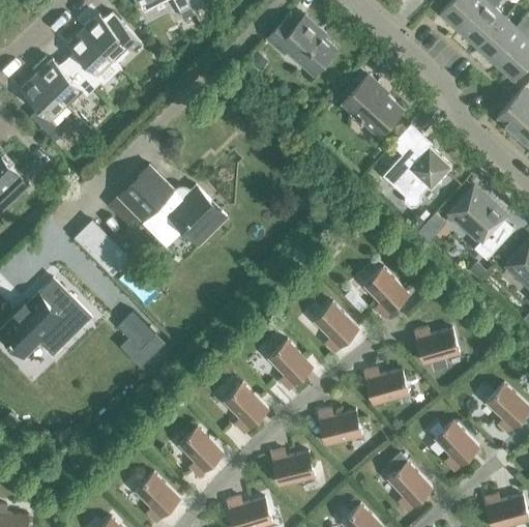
[(192,7),(187,0),(136,0),(139,5),(148,0),(171,0),(179,13),(192,7)]
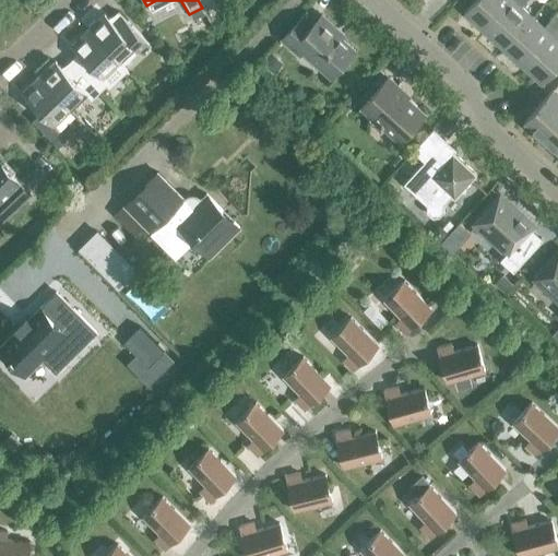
[(198,0),(202,8),(209,22),(215,19),(205,0),(198,0)]
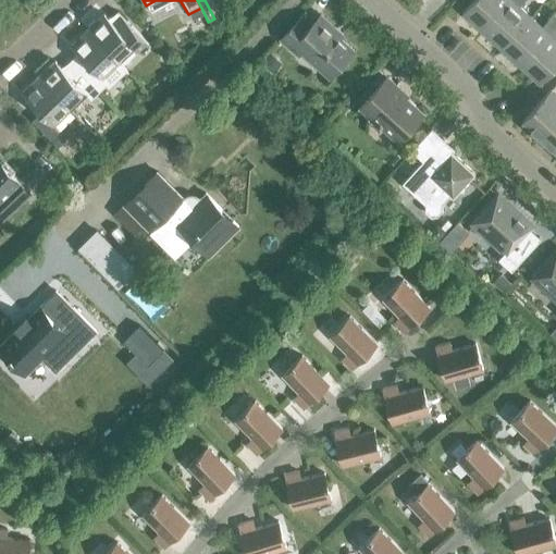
[(482,34),(511,0),(476,0),(461,15),(482,34)]
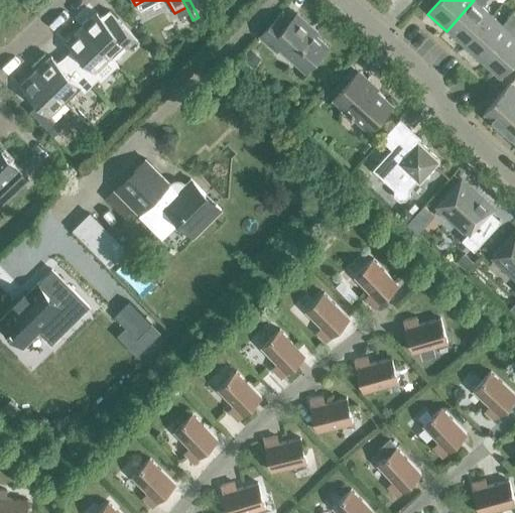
[(464,47),(491,17),(481,8),(487,0),(474,0),(446,31),(464,47)]
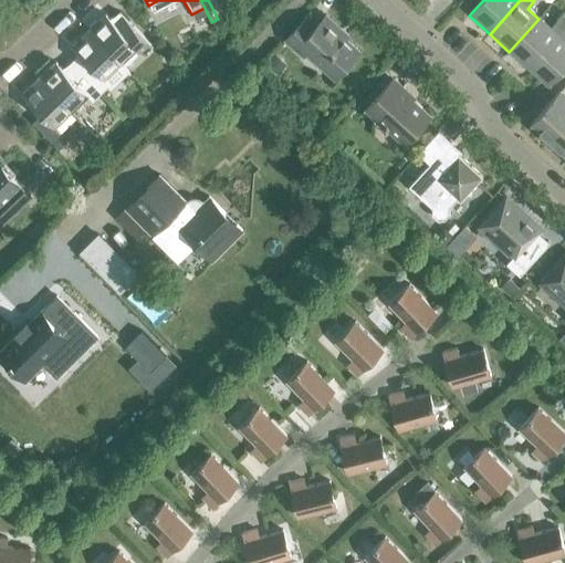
[(529,70),(564,29),(564,18),(563,16),(550,30),(539,19),(509,52),(529,70)]
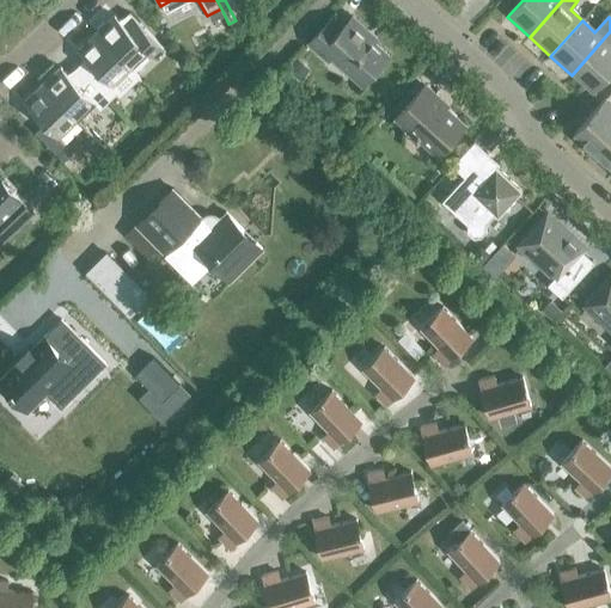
[(97,37),(130,73),(150,55),(154,61),(164,51),(144,31),(135,40),(116,19),(97,37)]
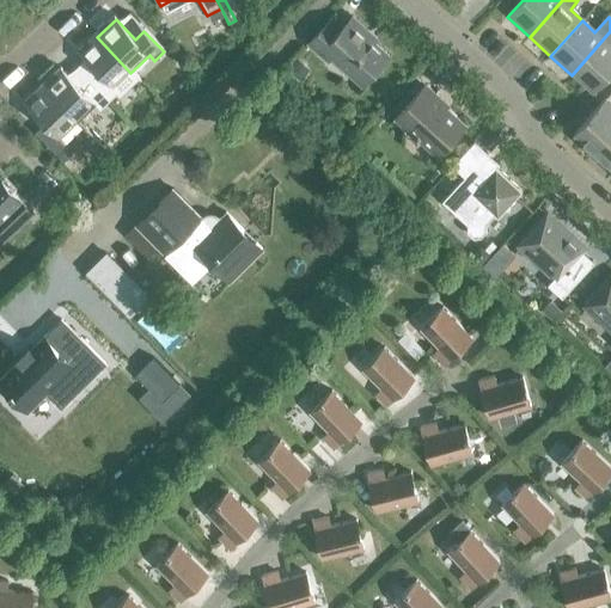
[(365,37),(367,35),(352,20),(341,32),(330,23),(309,45),(328,62),(331,59),(362,86),(371,77),(379,77),(379,68),(388,57),(365,37)]
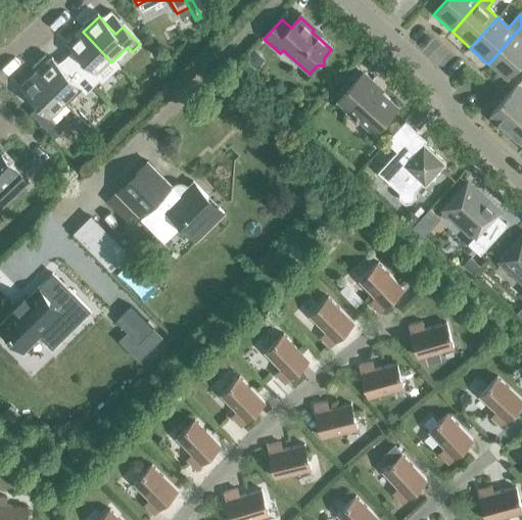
[(521,27),(488,64),(507,81),(521,63),(521,27)]
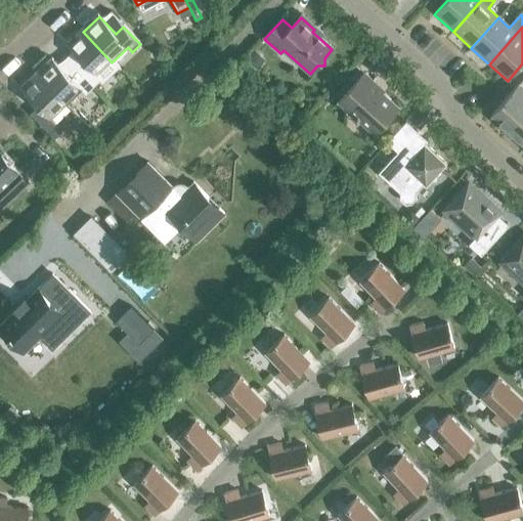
[(97,77),(112,62),(83,32),(68,46),(85,63),(77,71),(94,89),(101,82),(97,77)]
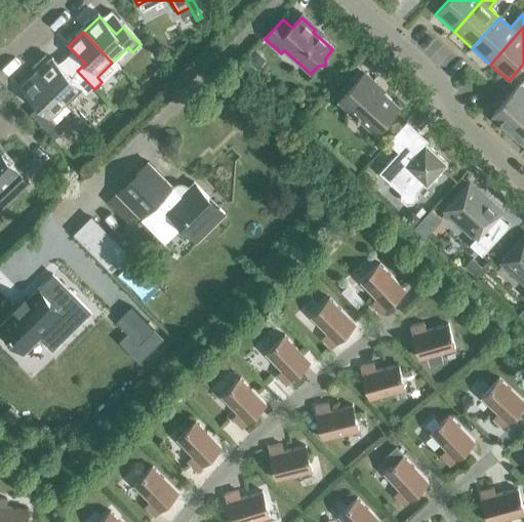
[(94,89),(77,71),(70,78),(53,61),(37,76),(66,107),(82,91),(86,96),(94,89)]
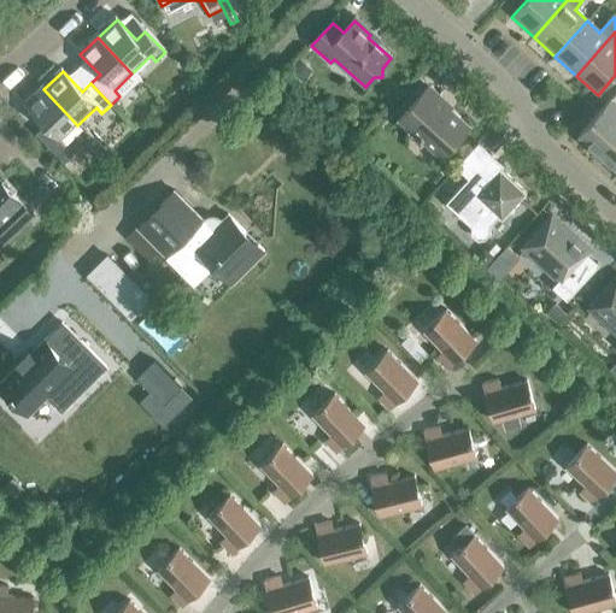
[(411,133),(440,159),(469,128),(440,101),(441,99),(429,88),(394,125),(408,136),(411,133)]
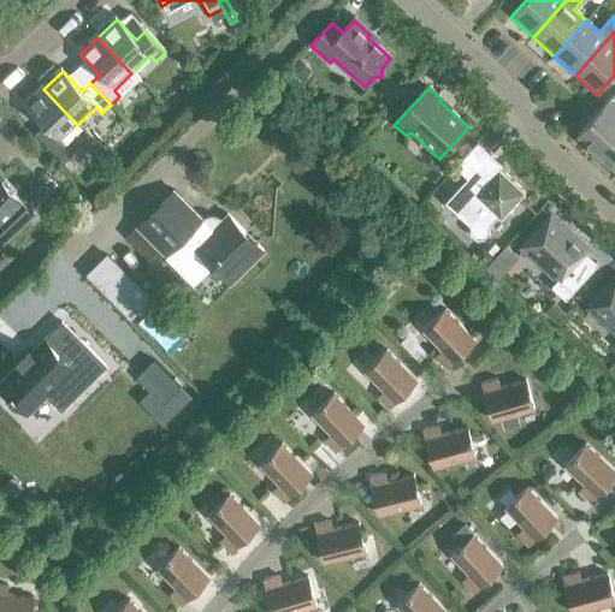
[(59,142),(77,125),(43,89),(25,107),(45,128),(35,136),(55,156),(65,148),(59,142)]
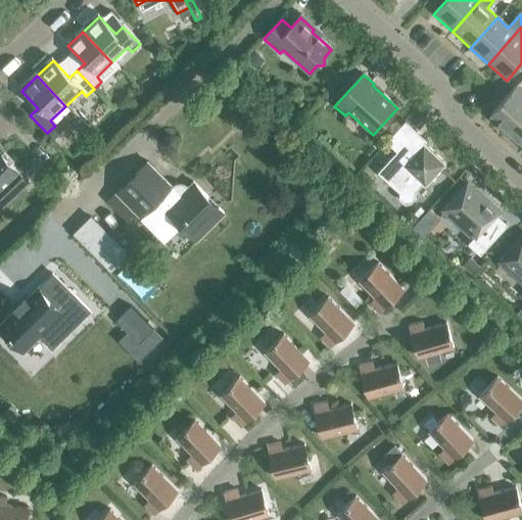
[(508,132),(521,115),(521,90),(517,86),(489,115),(508,132)]
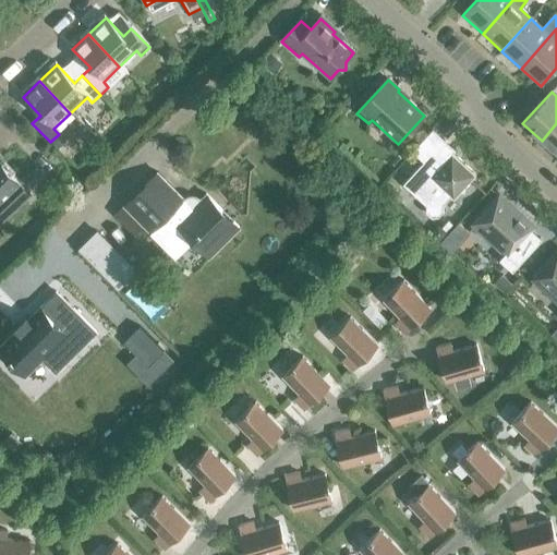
[(556,155),(556,123),(542,141),(556,155)]
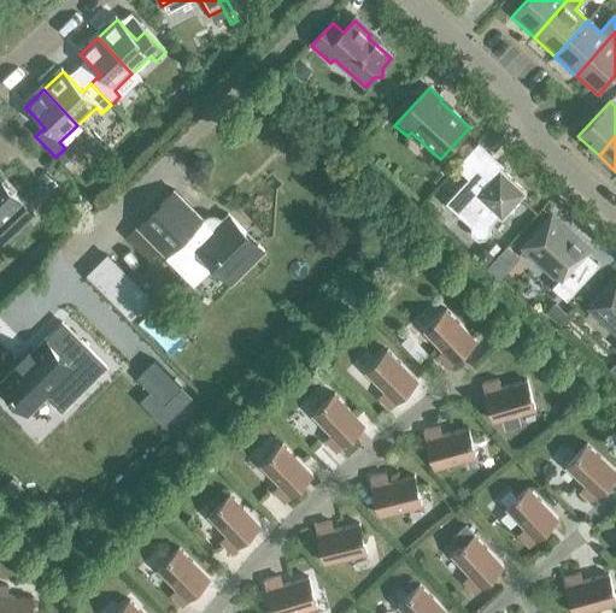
[(496,168),(493,169),(486,163),(491,158),(477,146),(455,169),(468,181),(445,206),(470,229),(471,237),(476,242),(485,242),(490,236),(490,229),(498,219),(502,222),(508,214),(512,214),(512,210),(526,195),(496,168)]
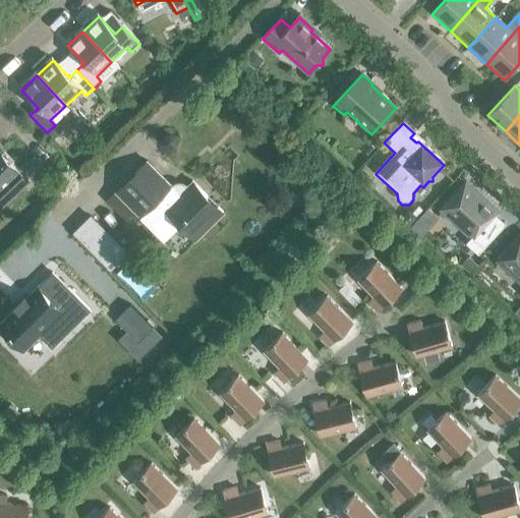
[(0,211),(29,183),(0,154),(0,211)]
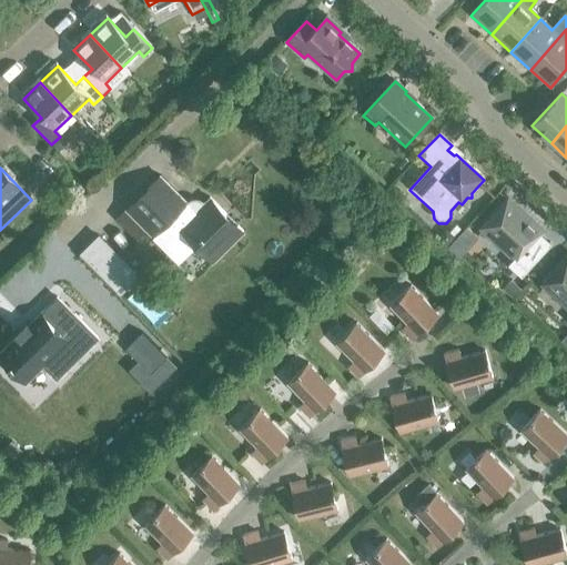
[(209,200),(195,213),(159,178),(125,212),(178,264),(195,246),(212,264),(243,234),(209,200)]
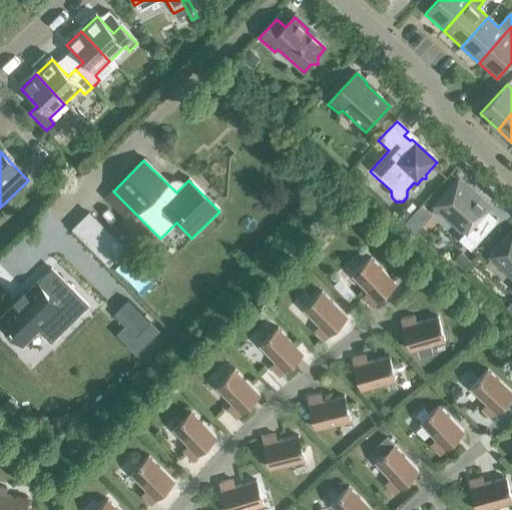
[(458,240),(471,251),(498,222),(486,212),(488,209),(459,182),(436,207),(465,234),(458,240)]
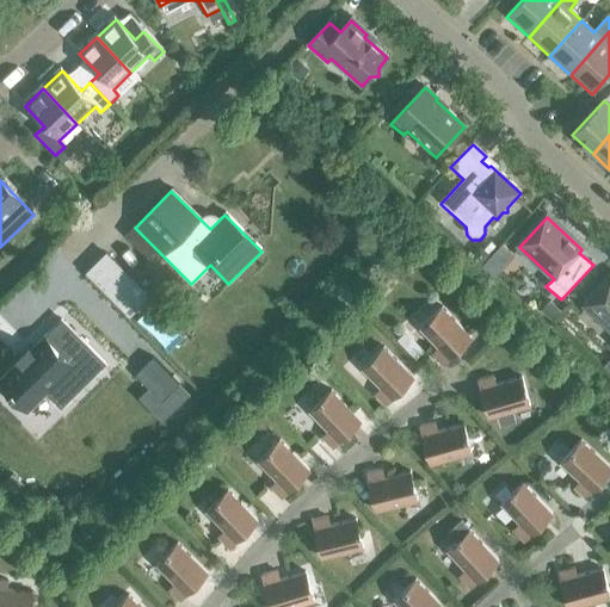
[(609,280),(586,308),(609,329),(609,280)]
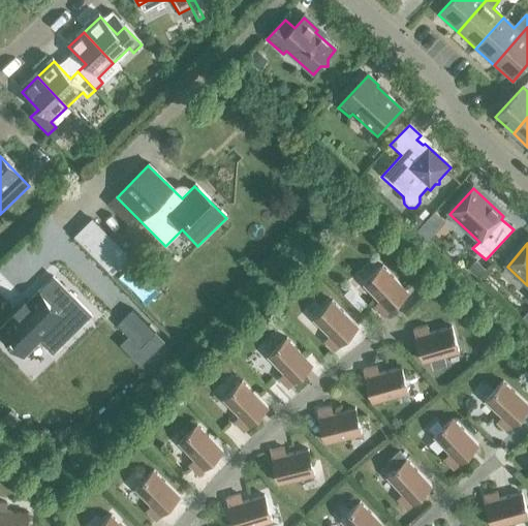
[(325,264),(320,256),(313,265),(317,270),(325,264)]
